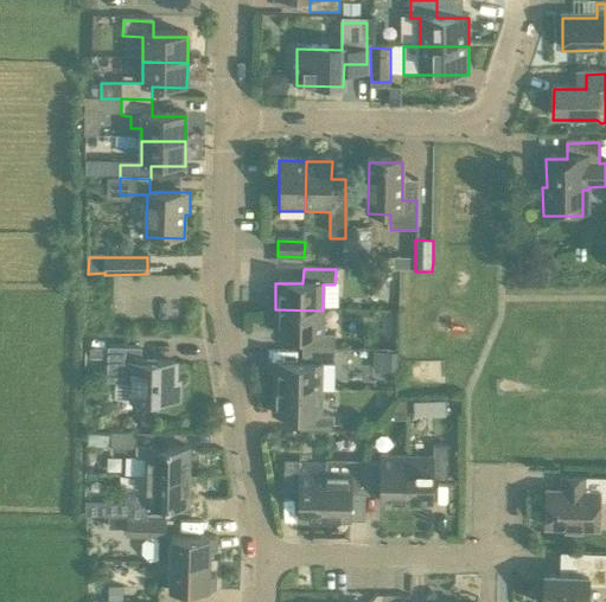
[(301,337),(301,351),(333,352),(335,337),(323,337),(323,311),(275,309),(275,335),(301,337)]
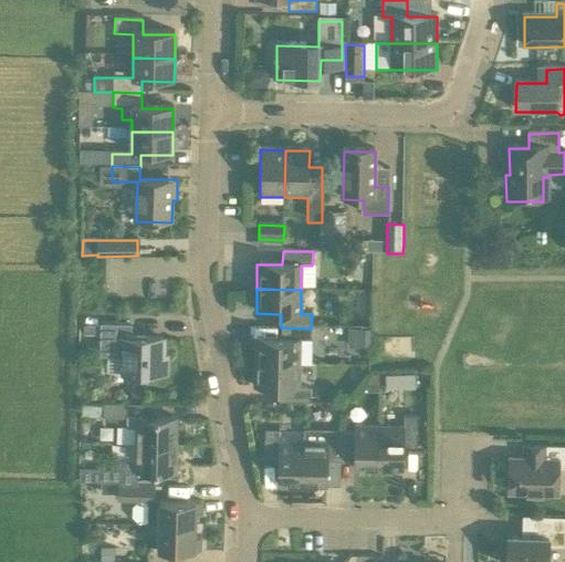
[(163,341),(129,340),(129,326),(101,326),(100,357),(122,357),(122,375),(166,376),(166,358),(161,358),(163,341)]
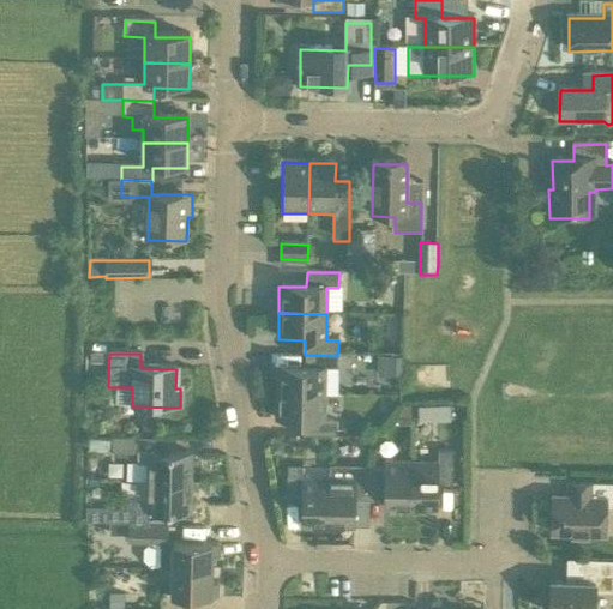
[(277,368),(277,396),(325,397),(325,371),(337,371),(337,356),(305,355),(305,369),(277,368)]
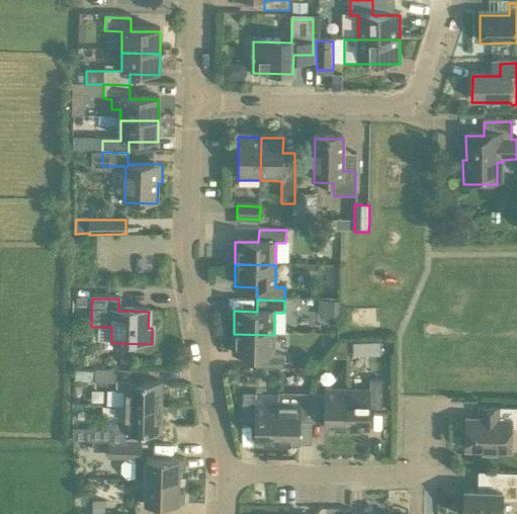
[(340,313),(340,303),(330,303),(330,320),(340,320),(340,313)]
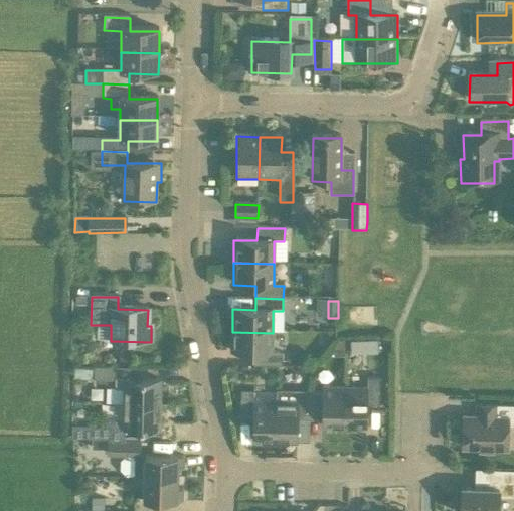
[(273,333),(232,332),(231,354),(254,355),(254,367),(282,367),(282,355),(272,355),(273,333)]
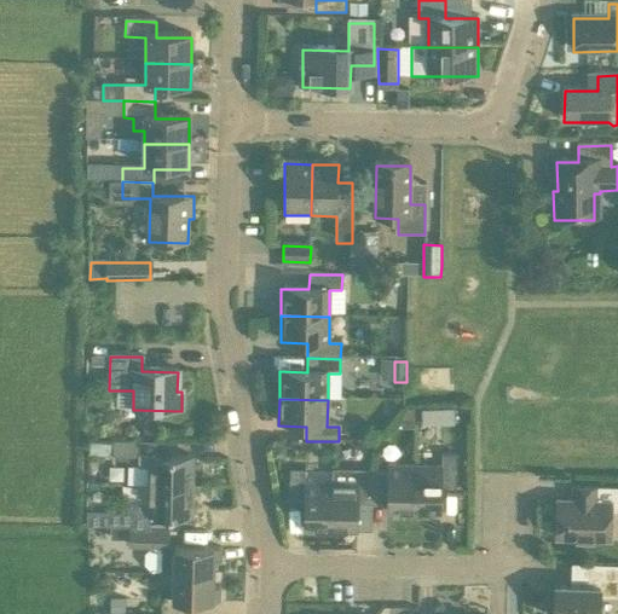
[(426,426),(458,423),(458,410),(425,411),(426,426)]
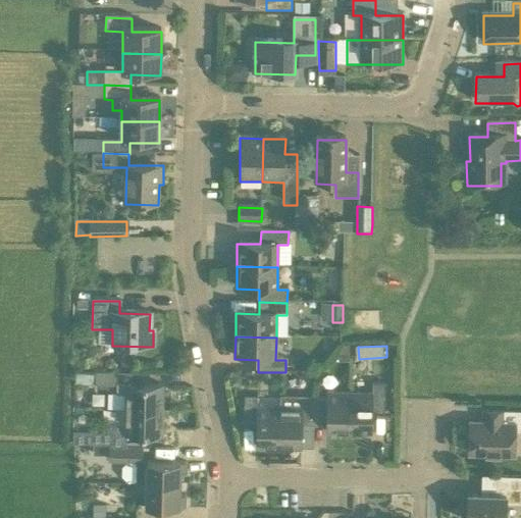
[(96,374),(95,386),(112,386),(112,374),(96,374)]
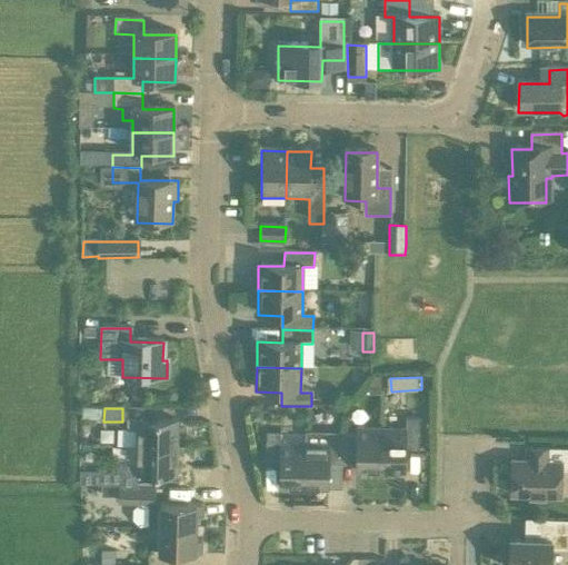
[(381,430),(380,475),(405,475),(406,449),(419,450),(420,419),(406,419),(406,430),(381,430)]
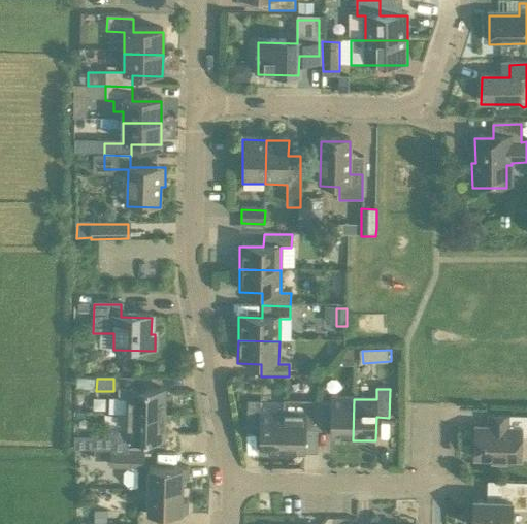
[(119,401),(127,401),(127,417),(164,418),(164,392),(119,390),(119,401)]
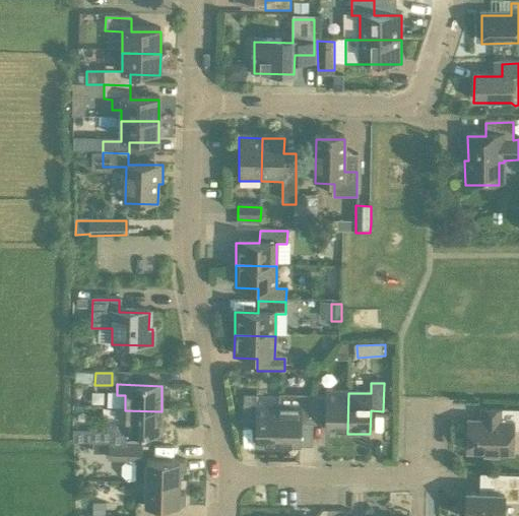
[(325,398),(313,398),(313,426),(325,426),(325,433),(347,434),(348,393),(325,392),(325,398)]
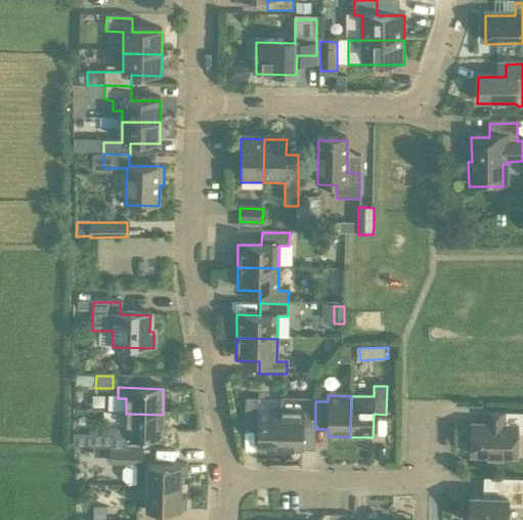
[(256,451),(279,451),(280,410),(258,410),(258,400),(245,400),(245,428),(257,428),(256,451)]
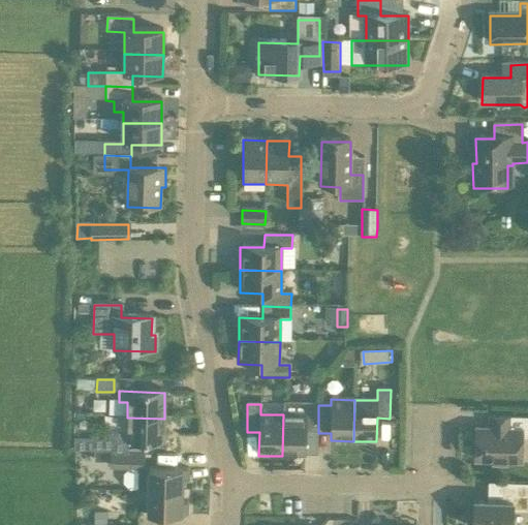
[(306,433),(318,433),(318,405),(306,405),(306,414),(283,414),(282,456),(305,456),(306,433)]
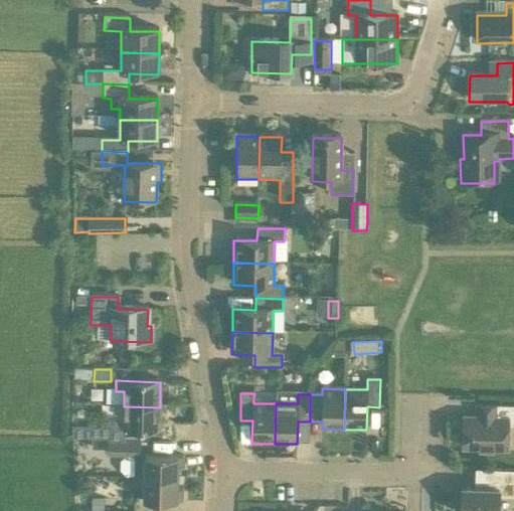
[(108,445),(110,445),(110,444),(125,444),(125,432),(159,433),(160,407),(124,406),(115,406),(115,410),(115,418),(107,418),(107,427),(90,427),(90,439),(108,440),(108,445)]
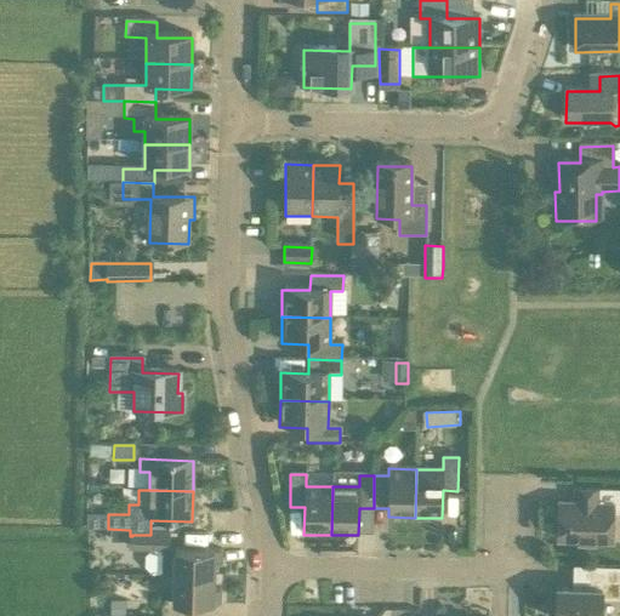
[(575,503),(559,503),(558,540),(612,542),(613,514),(619,514),(619,490),(575,490),(575,503)]
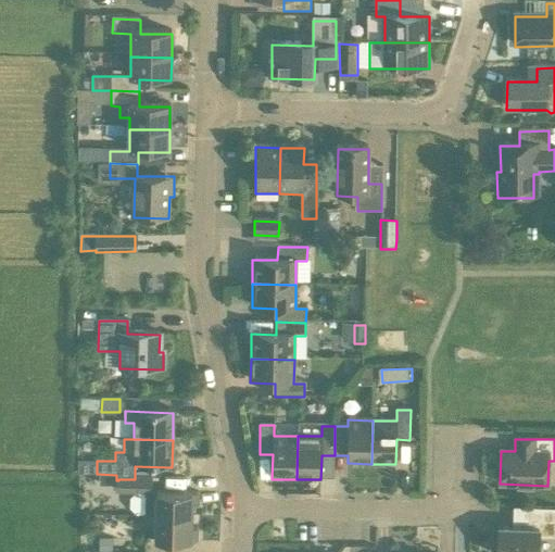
[(112,487),(112,476),(101,476),(101,487),(112,487)]
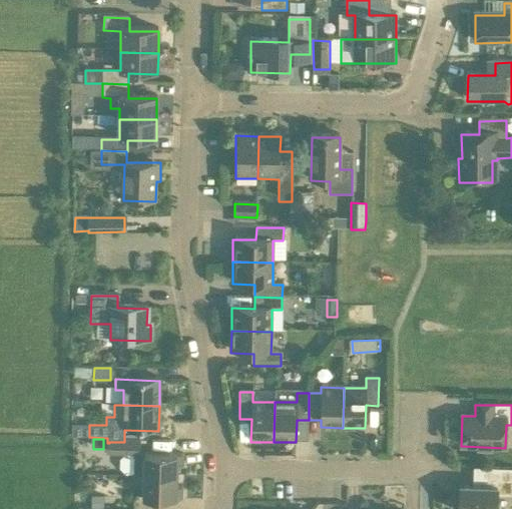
[(109,442),(109,443),(108,456),(128,457),(140,457),(140,443),(124,442),(109,442)]
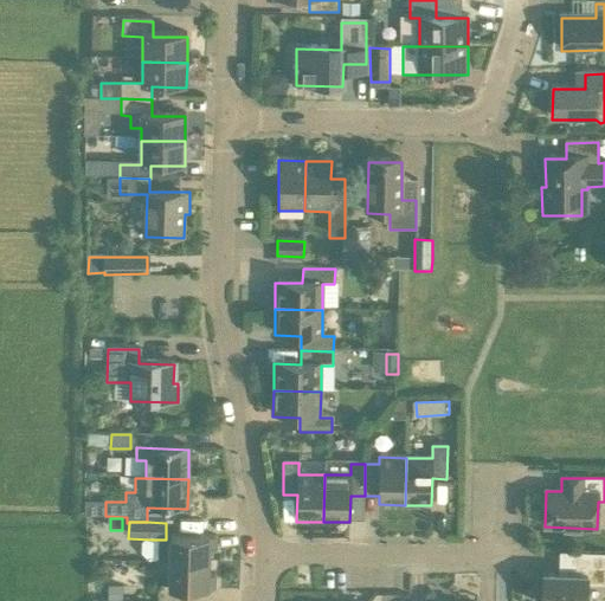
[(166,540),(152,540),(143,547),(143,559),(149,564),(171,566),(211,567),(211,554),(217,554),(217,541),(166,540)]
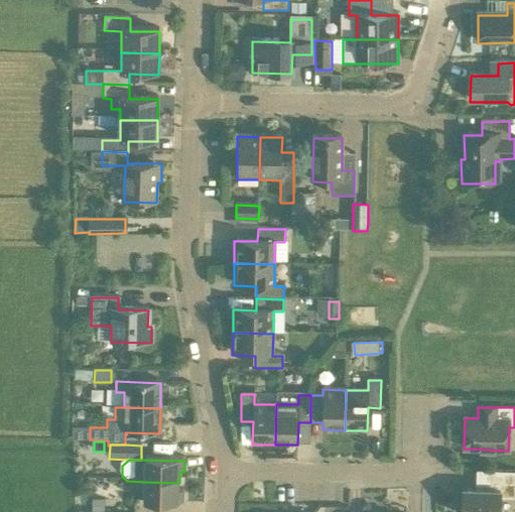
[(476,483),(478,483),(478,490),(463,489),(462,511),(499,511),(500,499),(514,499),(514,472),(477,472),(476,483)]
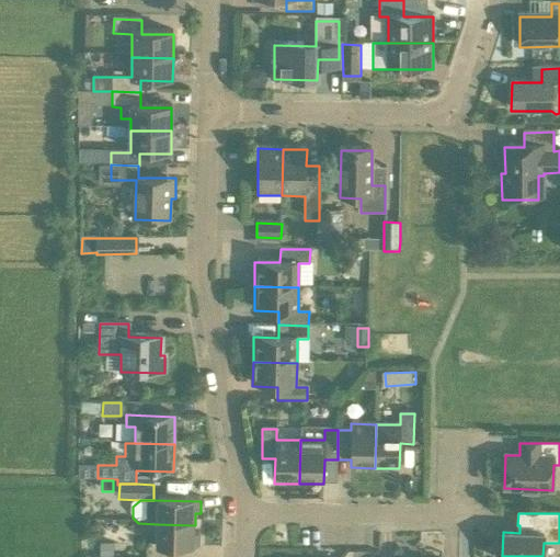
[(201,536),(195,536),(195,525),(158,524),(158,548),(195,549),(201,549),(201,536)]
